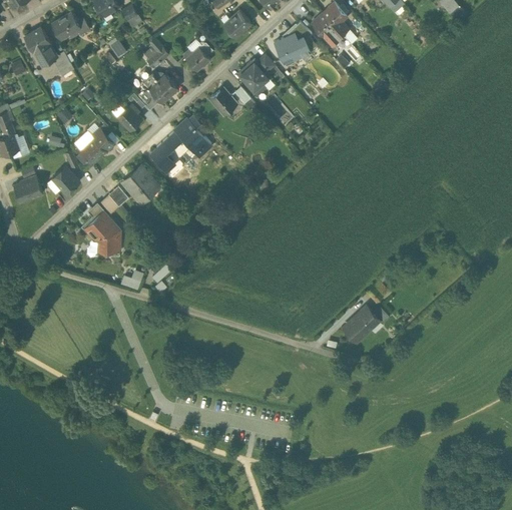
[(28,0),(6,0),(7,1),(7,2),(9,7),(11,7),(12,10),(29,0),(28,0)]
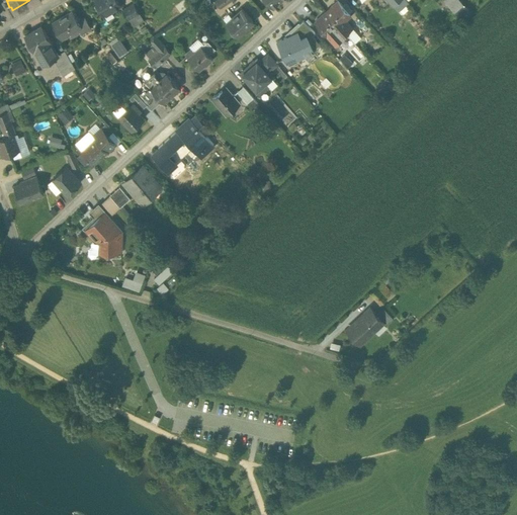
[(114,0),(96,0),(93,2),(100,14),(107,9),(109,13),(119,7),(114,0)]
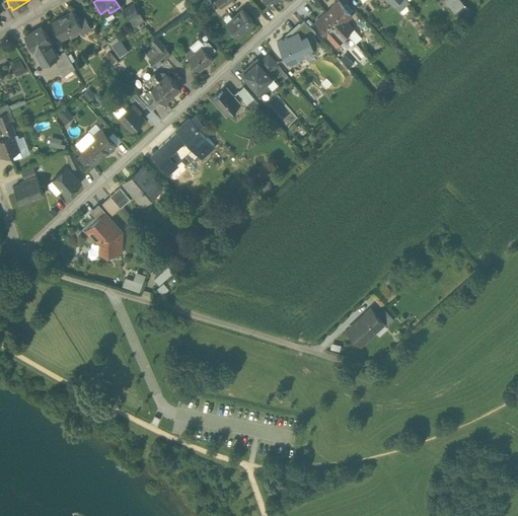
[(232,0),(220,0),(215,4),(220,10),(233,1),(232,0)]
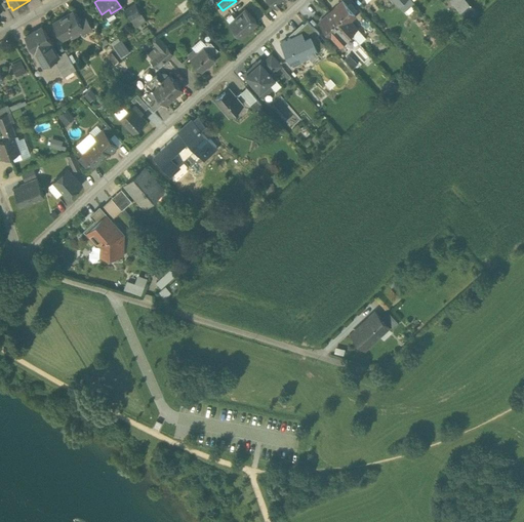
[(267,0),(276,9),(286,0),(267,0)]
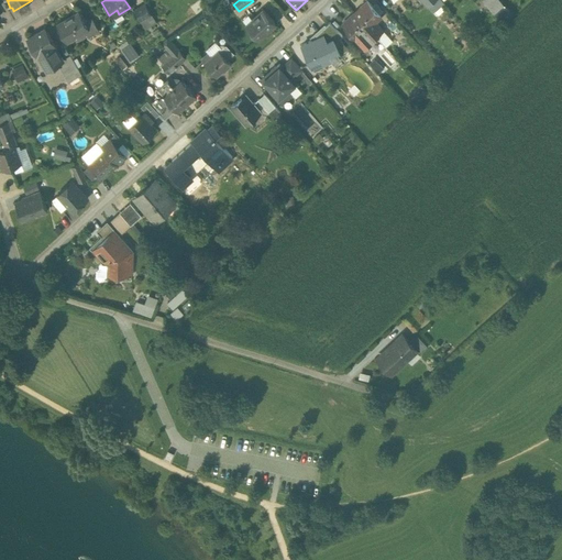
[(437,0),(418,0),(427,10),(437,0)]
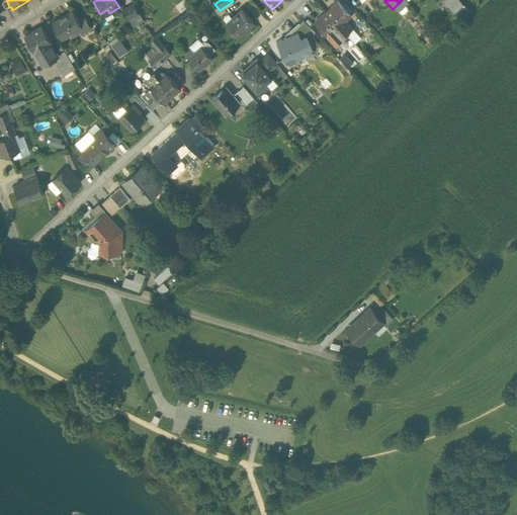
[(461,6),(455,0),(453,0),(447,6),(454,13),(461,6)]
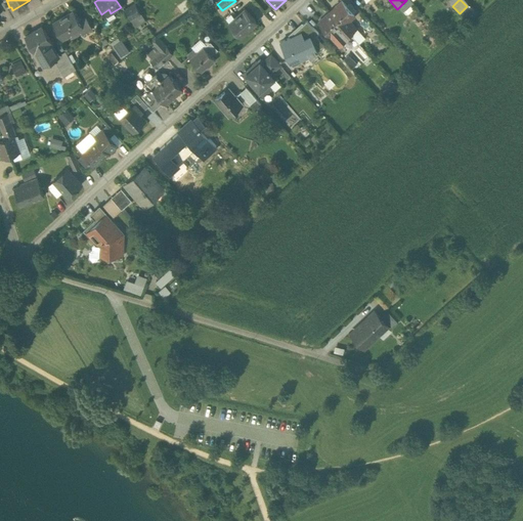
[(353,17),(341,3),(333,11),(334,12),(331,16),(342,28),(347,23),(353,17)]
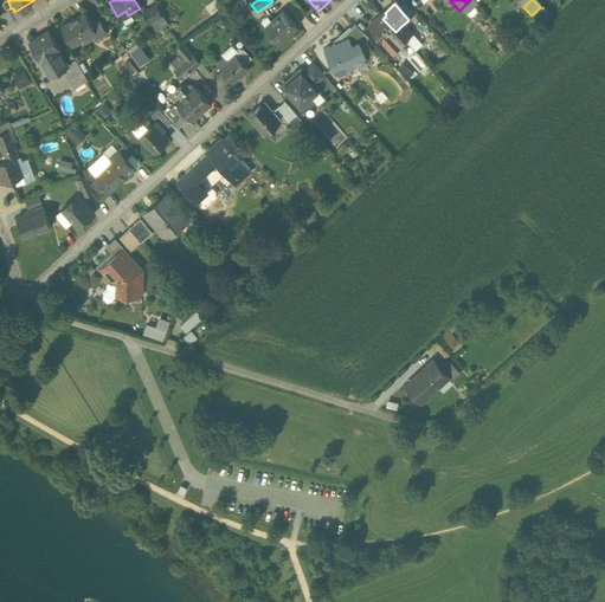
[(155,7),(142,14),(150,27),(162,20),(155,7)]
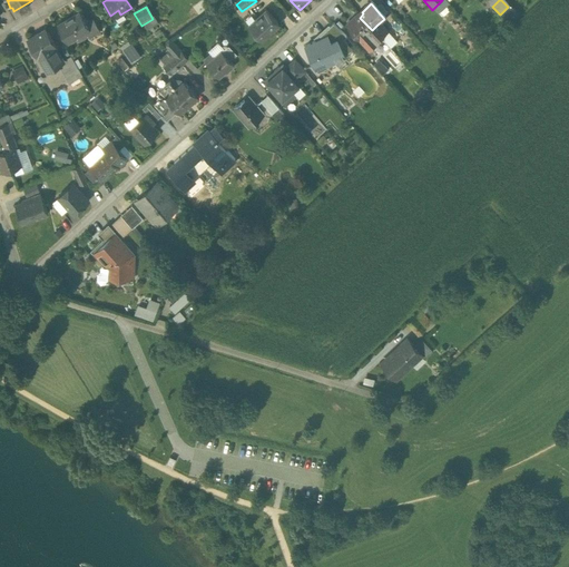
[(265,12),(248,29),(262,44),(273,33),(272,32),(278,27),(265,12)]
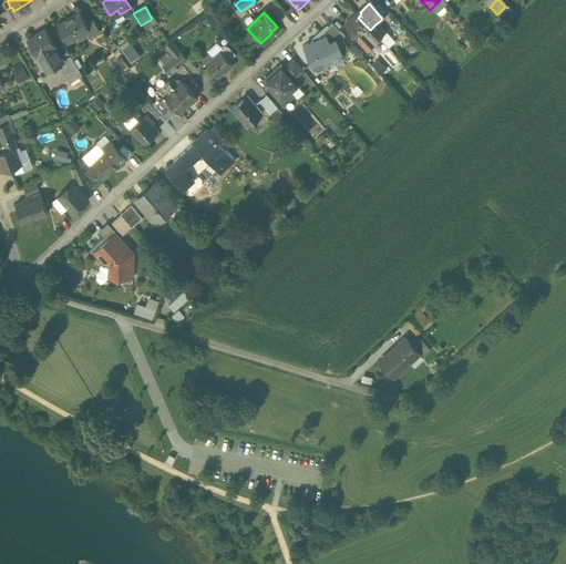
[(79,14),(57,27),(67,44),(76,39),(78,41),(86,37),(89,39),(92,37),(85,26),(79,14)]
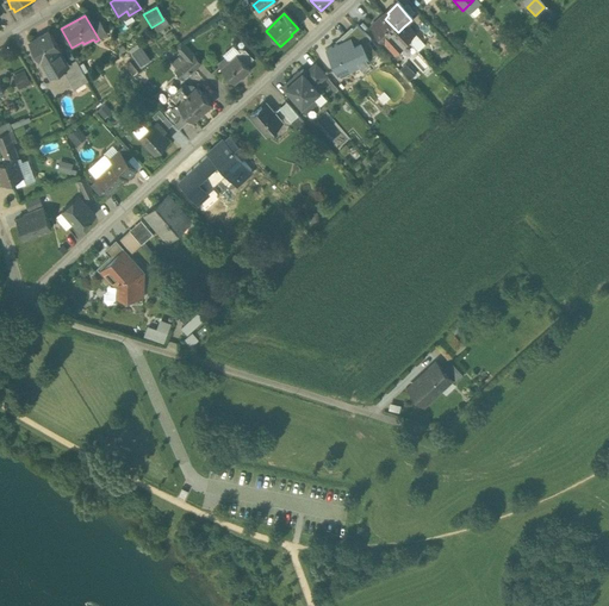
[(398,32),(385,19),(380,23),(379,20),(370,30),(384,45),(391,39),(398,32)]
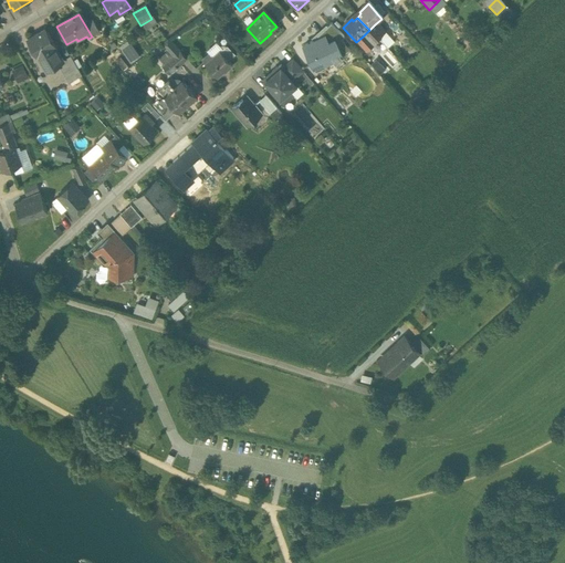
[(92,22),(85,25),(92,37),(92,38),(98,33),(92,22)]
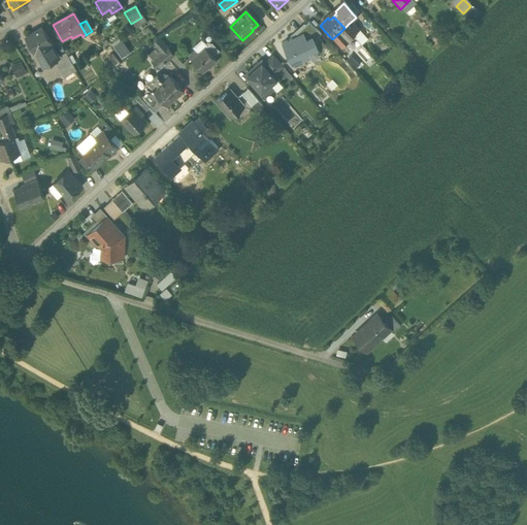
[(350,23),(344,28),(353,37),(359,32),(350,23)]
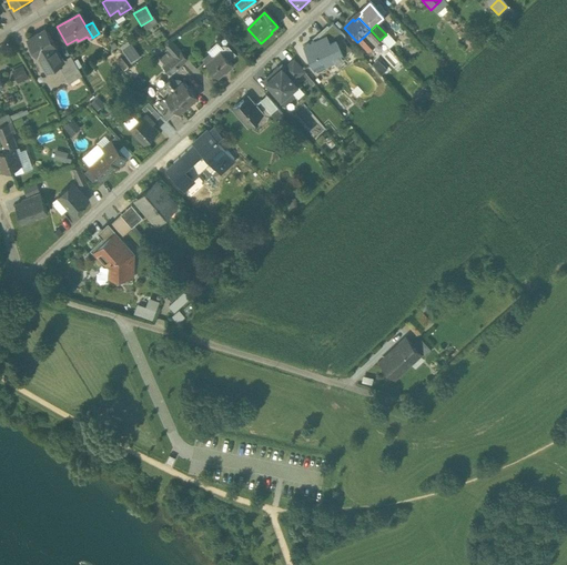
[(344,39),(332,26),(317,38),(320,40),(325,38),(328,44),(335,41),(343,59),(348,53),(344,49),(345,48),(341,42),(344,39)]
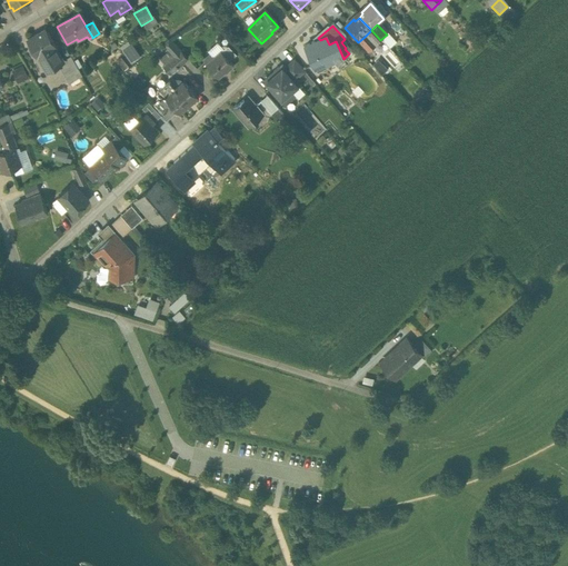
[(380,40),(371,30),(365,37),(374,46),(380,40)]
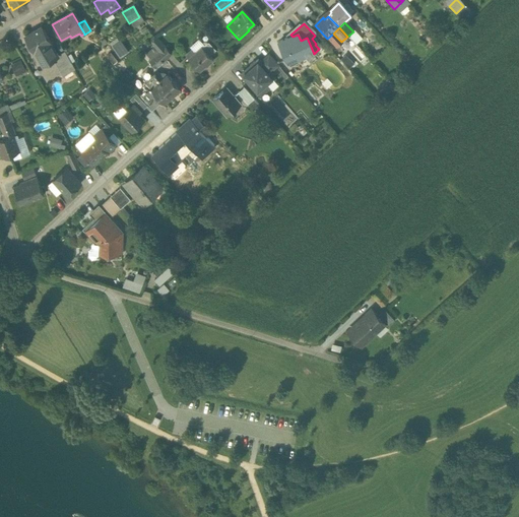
[(41,28),(24,39),(34,54),(34,53),(42,67),(54,60),(57,58),(49,45),(50,45),(50,44),(49,44),(41,28)]
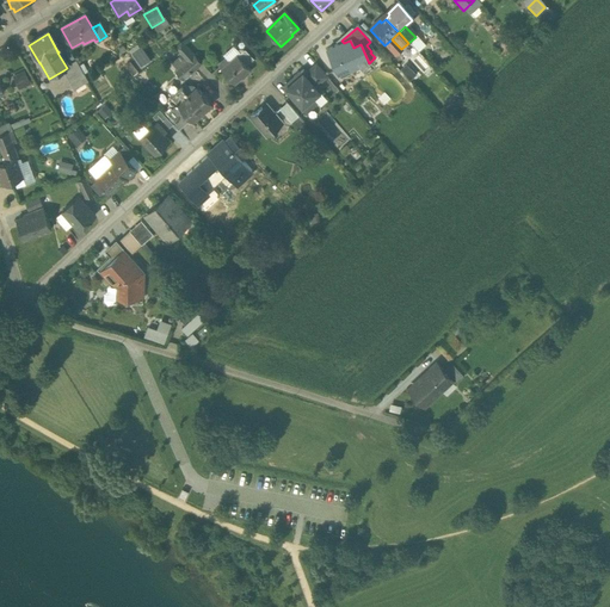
[(425,47),(416,37),(408,43),(418,54),(425,47)]
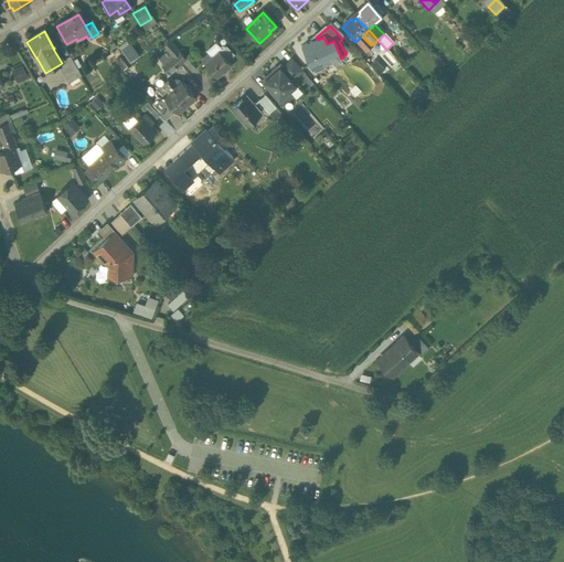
[(318,40),(301,48),(315,74),(325,70),(323,66),(341,59),(333,41),(327,44),(323,38),(318,40)]
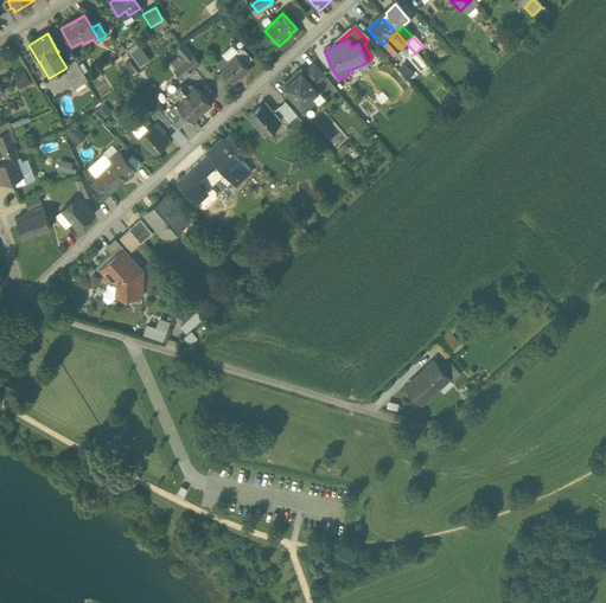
[(199,66),(179,44),(173,50),(184,62),(193,72),(199,66)]
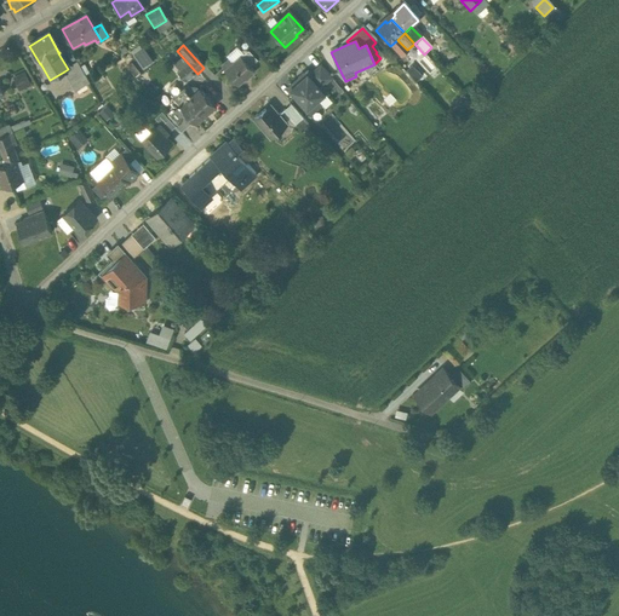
[(131,56),(142,72),(155,63),(144,47),(131,56)]
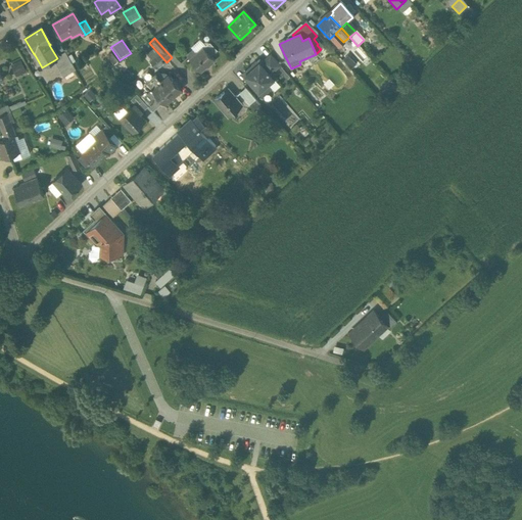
[(208,45),(203,50),(208,55),(215,50),(208,45)]
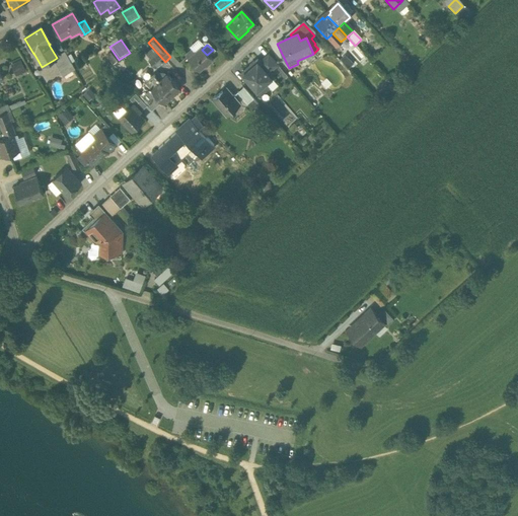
[(202,50),(201,49),(188,61),(199,73),(205,67),(206,68),(212,62),(207,55),(202,50)]
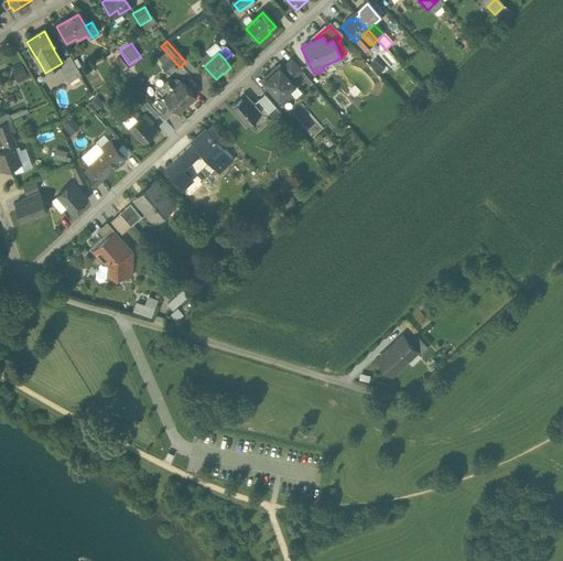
[(180,67),(171,57),(165,62),(166,63),(161,68),(168,76),(180,67)]
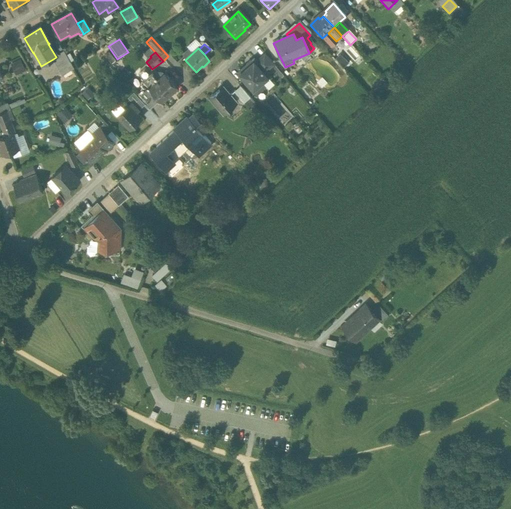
[(73,70),(63,53),(56,57),(53,59),(56,63),(53,64),(61,77),(73,70)]
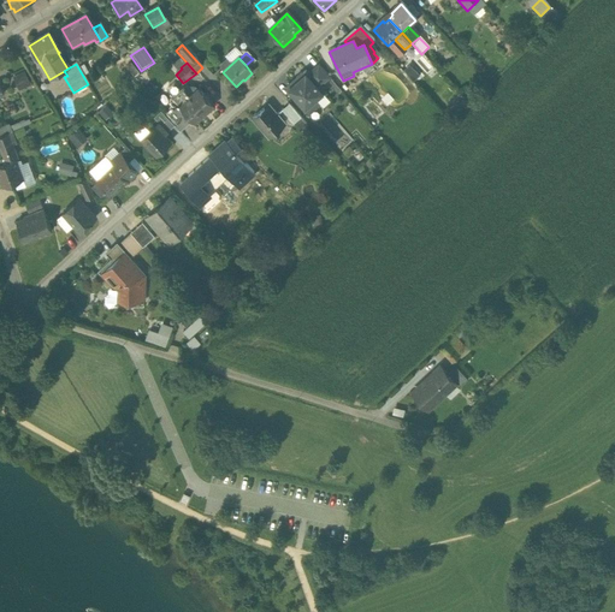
[(329,79),(318,66),(307,76),(319,89),(329,79)]
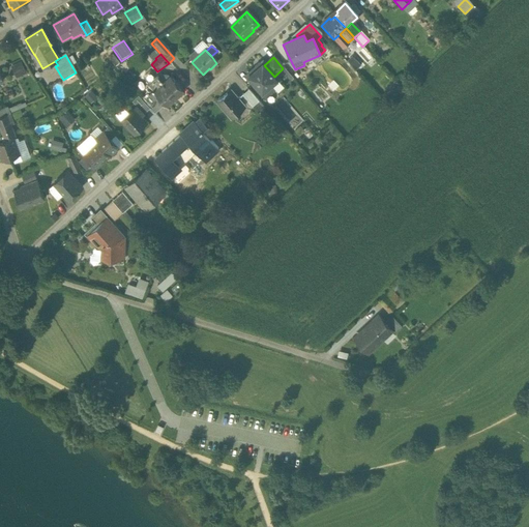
[(17,79),(27,75),(22,62),(11,66),(17,79)]
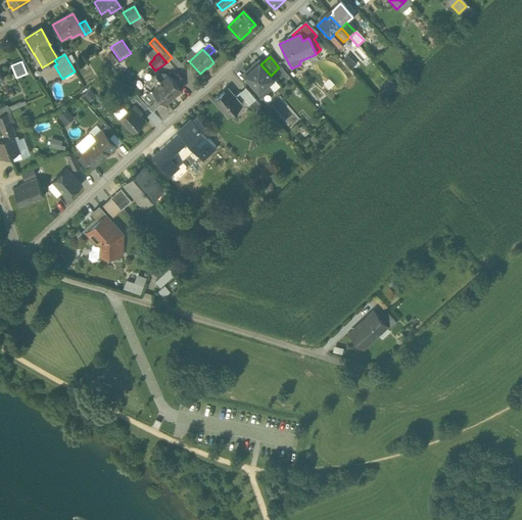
[(258,62),(241,77),(257,96),(269,87),(274,82),(275,81),(261,64),(258,62)]
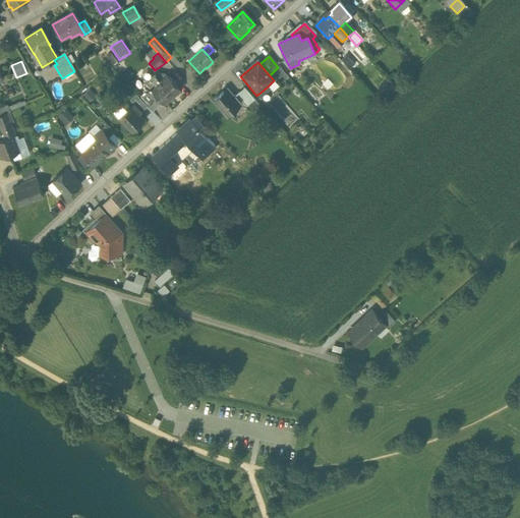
[(155,75),(145,84),(150,90),(149,91),(151,92),(152,92),(161,82),(155,75)]
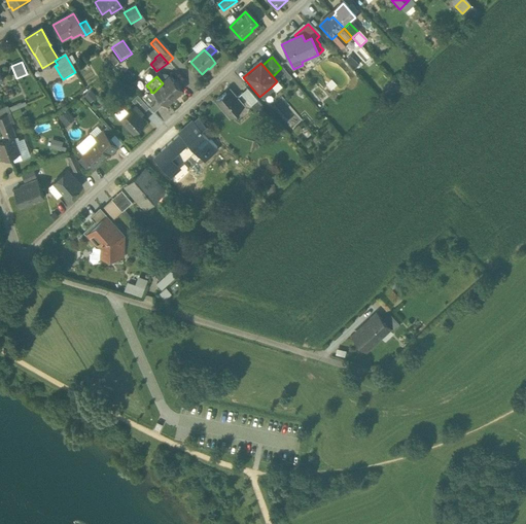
[(182,92),(169,78),(163,83),(153,93),(165,106),(166,107),(182,92)]
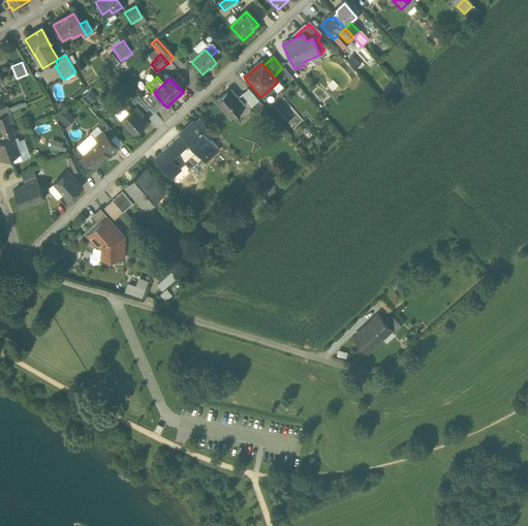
[(282,89),(277,83),(272,88),(277,94),(282,89)]
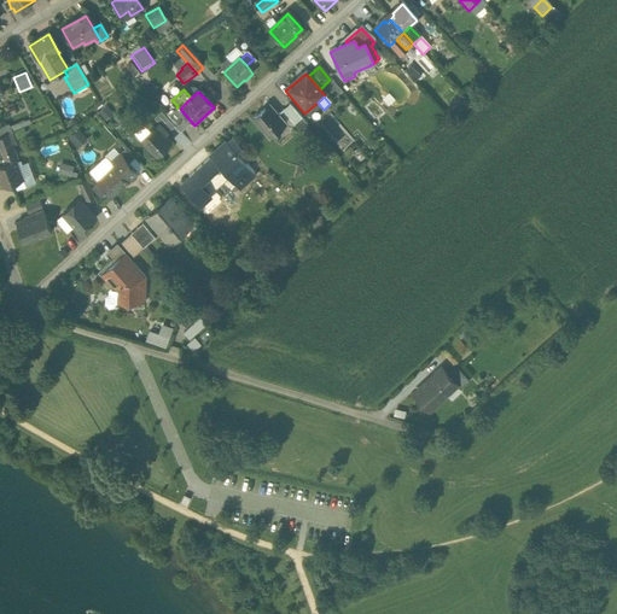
[(301,120),(289,106),(281,112),(294,127),(301,120)]
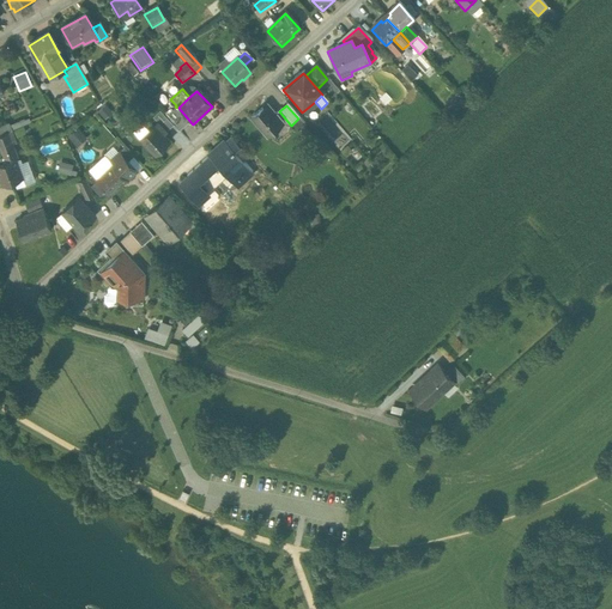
[(282,126),(266,107),(250,120),(267,139),(282,126)]
